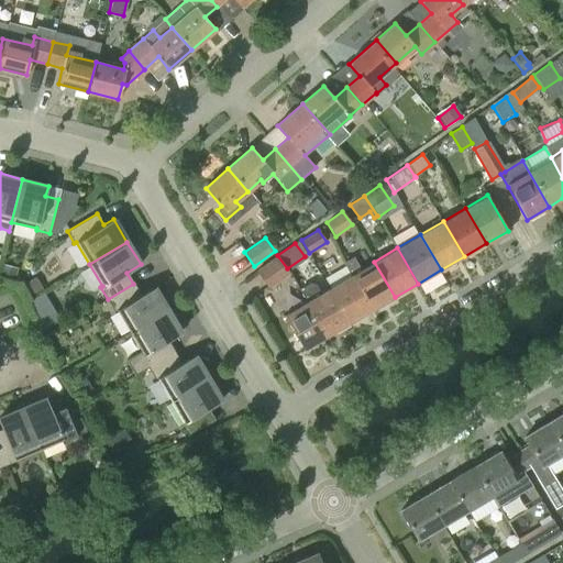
[(268,289),(290,273),(287,268),(277,255),(255,271),(268,289)]
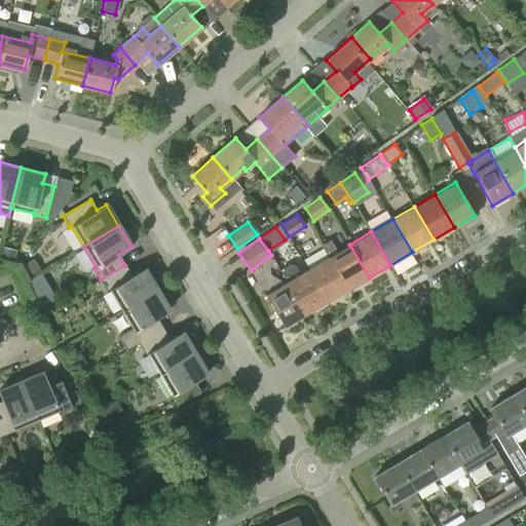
[(329,239),(323,243),(349,289),(369,277),(349,245),(336,252),(329,239)]
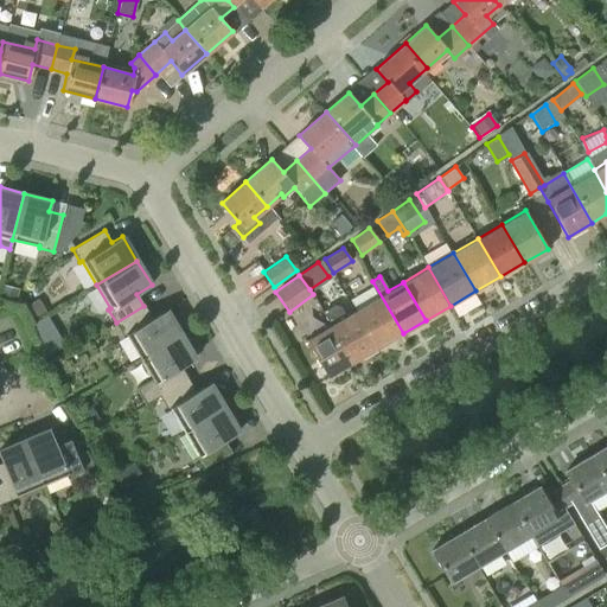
[(370,282),(378,296),(355,310),(377,349),(403,333),(372,281),(370,282)]
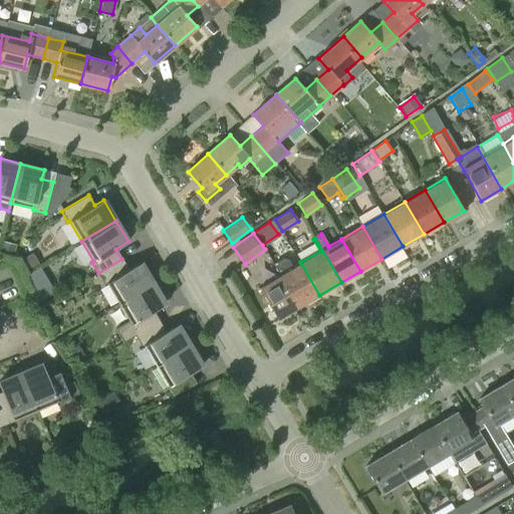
[(15,246),(2,243),(0,252),(0,253),(12,257),(15,246)]
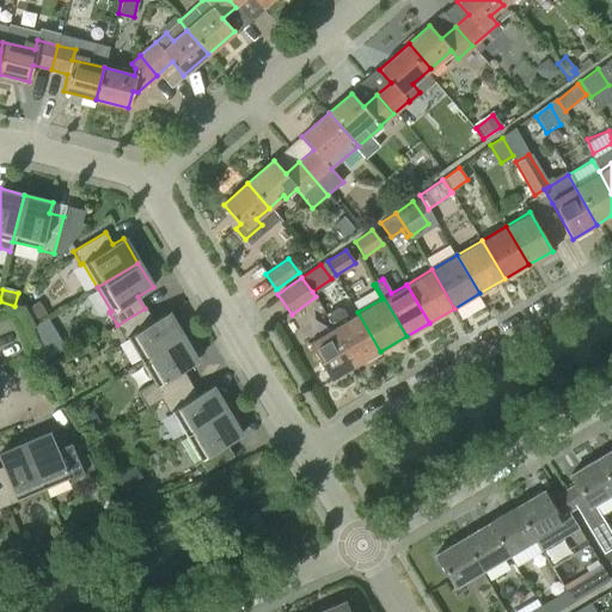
[(46,316),(38,304),(25,310),(32,323),(46,316)]
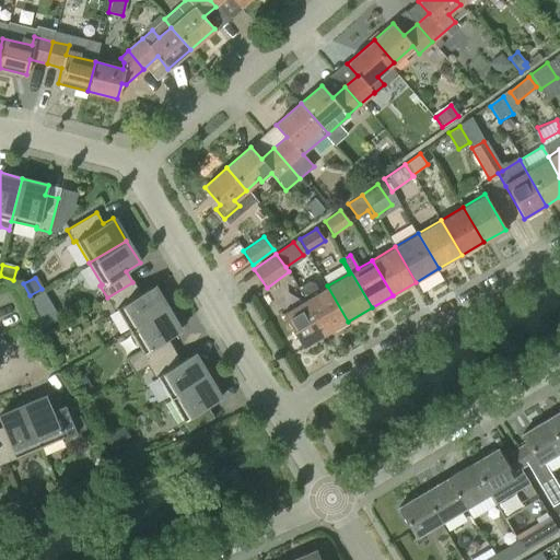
[(327,286),(318,291),(313,282),(307,281),(298,288),(304,300),(325,335),(348,322),(327,286)]
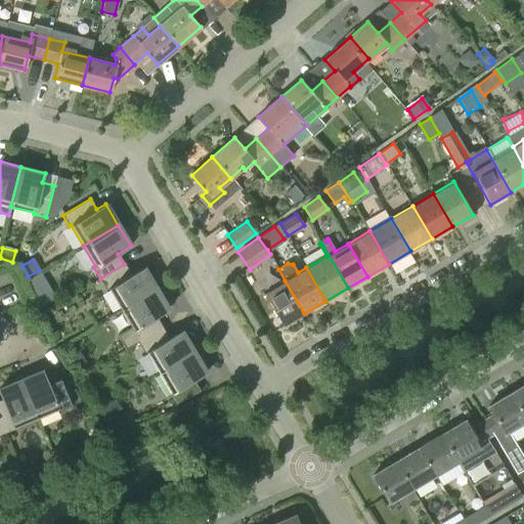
[(130,274),(124,264),(100,278),(106,290),(108,289),(121,309),(156,289),(143,267),(130,274)]
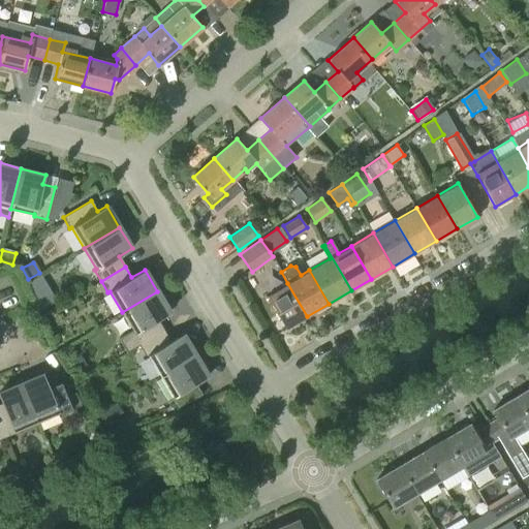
[(43,272),(30,278),(43,306),(56,300),(43,272)]
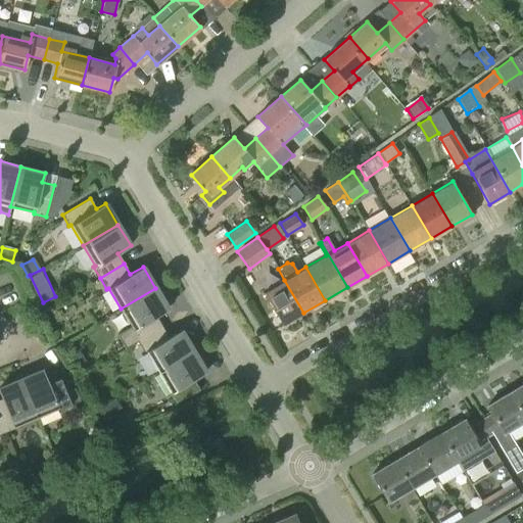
[(303,313),(284,280),(263,292),(282,325),(303,313)]
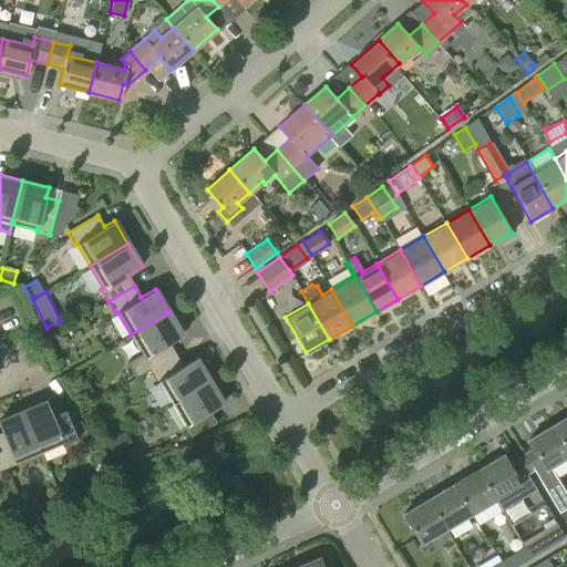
[(168,312),(131,334),(144,357),(142,358),(150,370),(175,354),(168,343),(183,334),(168,312)]
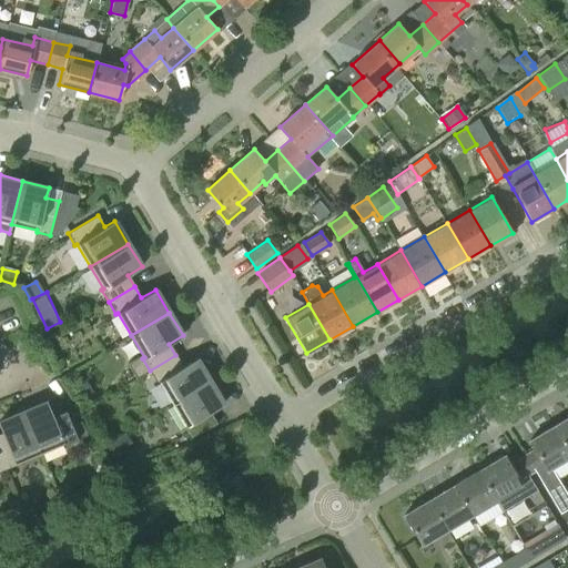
[(182,366),(175,355),(150,371),(156,382),(159,381),(172,404),(210,381),(196,358),(182,366)]
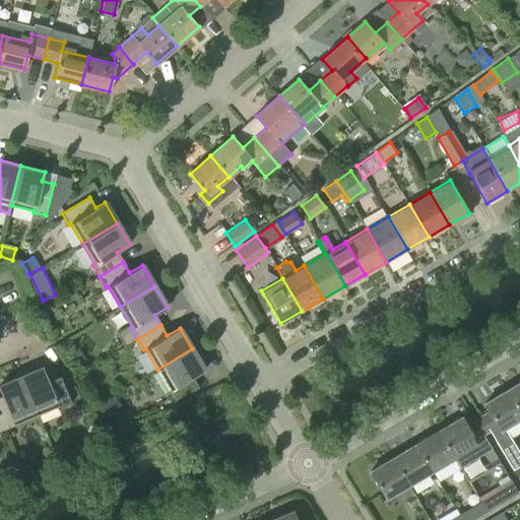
[(204,370),(192,348),(157,370),(170,390),(168,391),(174,402),(199,388),(192,377),(204,370)]
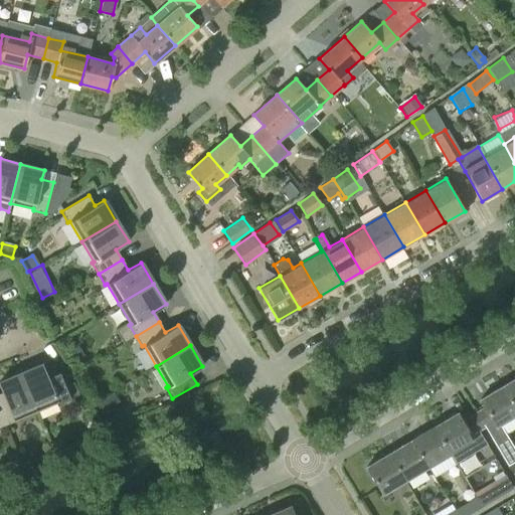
[(42,364),(20,373),(35,410),(57,400),(58,402),(69,397),(64,385),(58,372),(47,376),(42,364)]
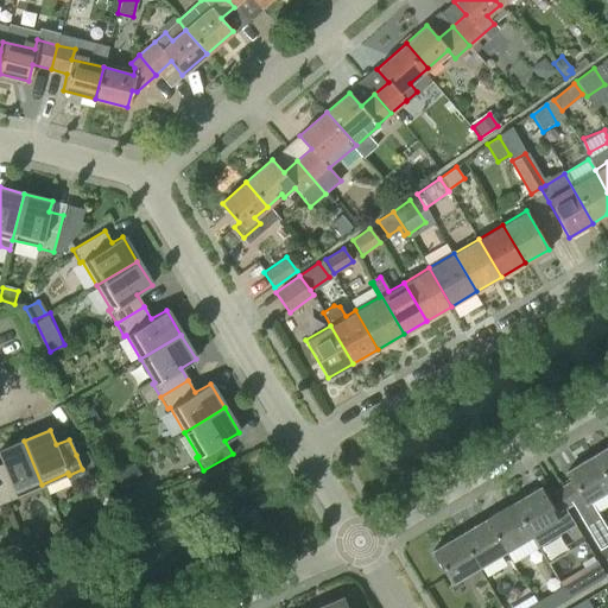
[(42,485),(24,441),(0,450),(0,458),(1,463),(0,463),(0,495),(4,504),(17,498),(17,495),(42,485)]
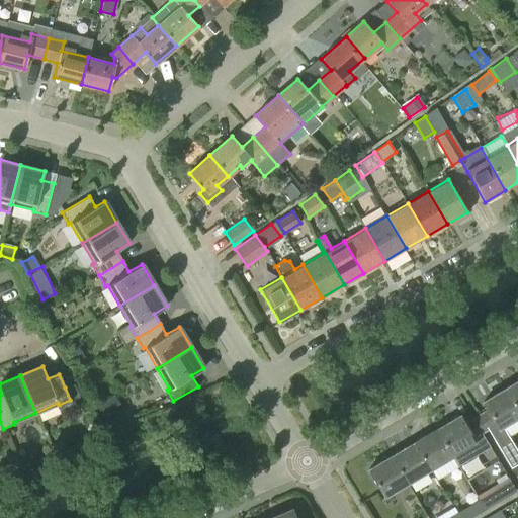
[(517,380),(504,389),(517,412),(517,380)]
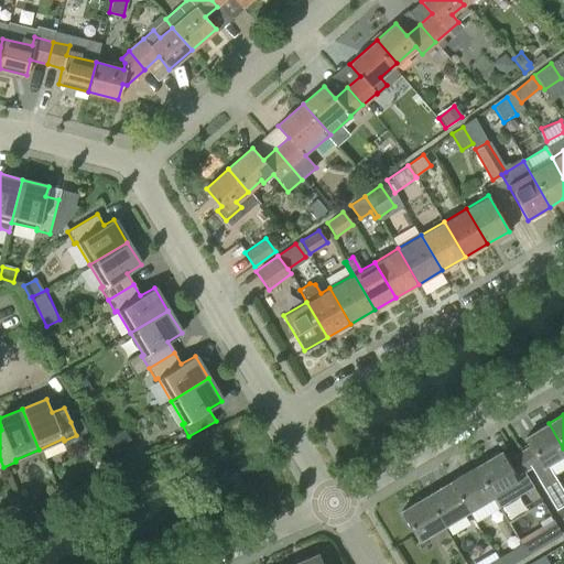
[(83,425),(80,419),(75,420),(71,422),(76,435),(86,432),(83,425)]
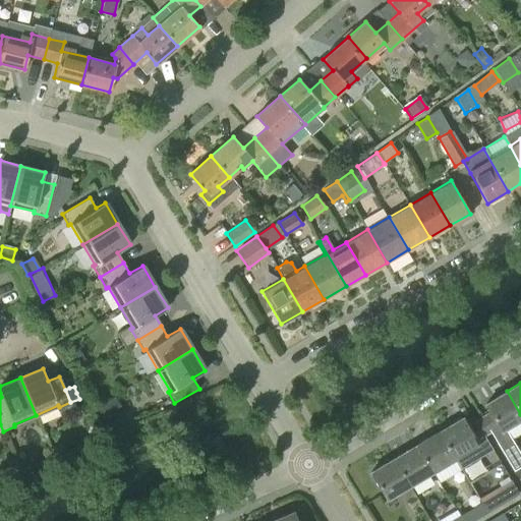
[(481,417),(489,431),(514,471),(515,470),(520,466),(520,456),(505,428),(520,418),(520,414),(507,391),(485,405),(489,412),(481,417)]
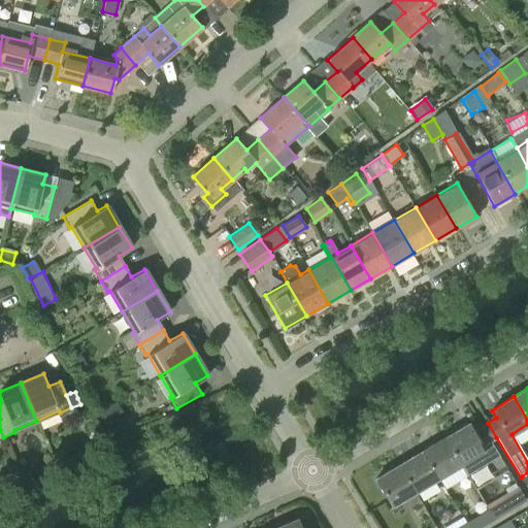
[(120,423),(109,406),(98,414),(110,434),(122,427),(120,423)]
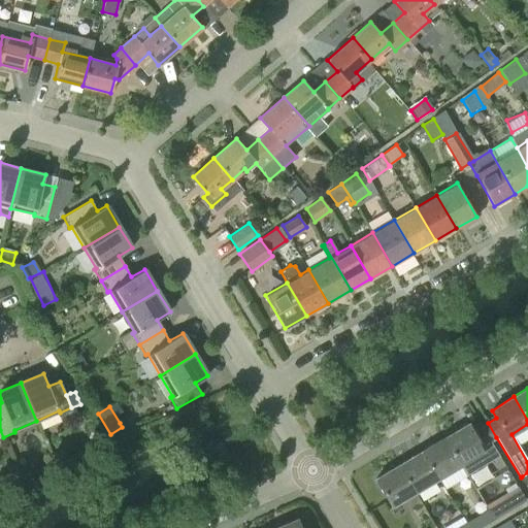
[(488,423),(473,432),(468,424),(449,435),(470,471),(498,455),(490,441),(496,437),(488,423)]
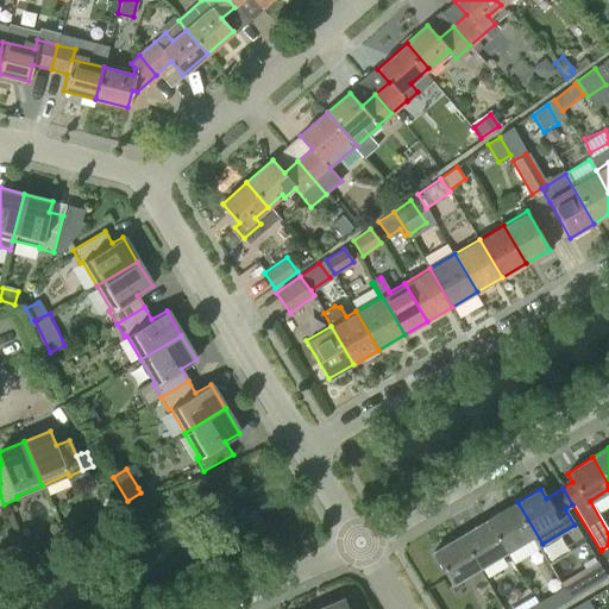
[(542,544),(518,502),(489,519),(508,550),(531,537),(537,547),(542,544)]
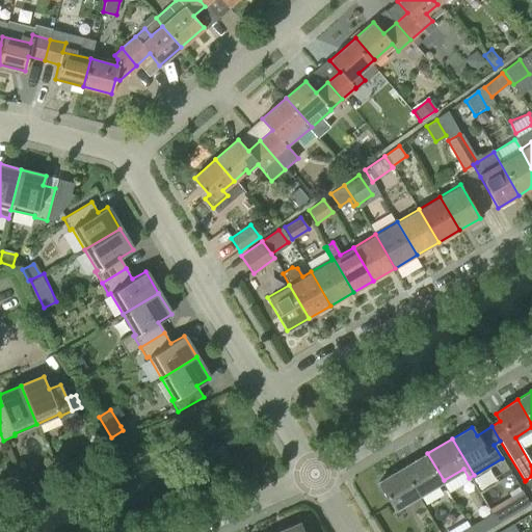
[(67,460),(63,453),(52,457),(55,464),(67,460)]
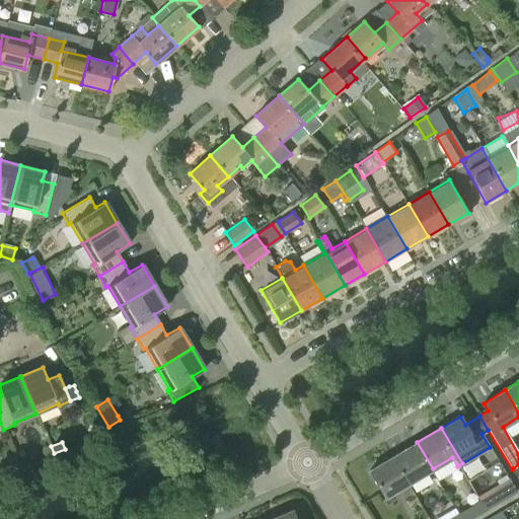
[(417,442),(393,456),(409,483),(433,468),(417,442)]
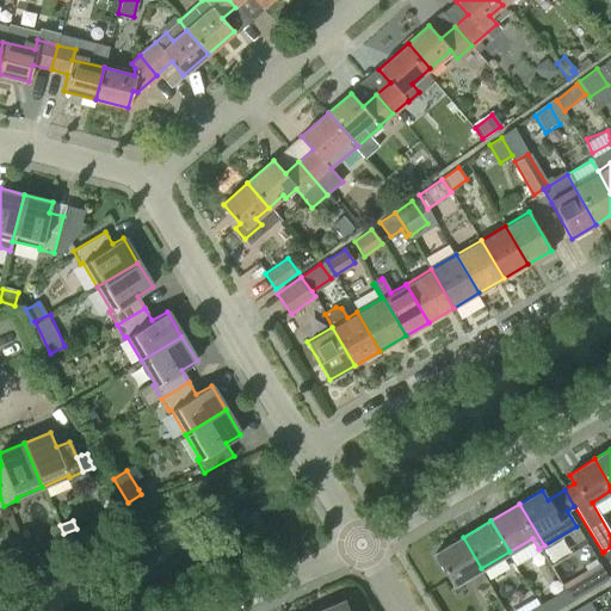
[(481,568),(463,537),(434,554),(452,585),(454,585),(461,580),(463,579),(481,568)]
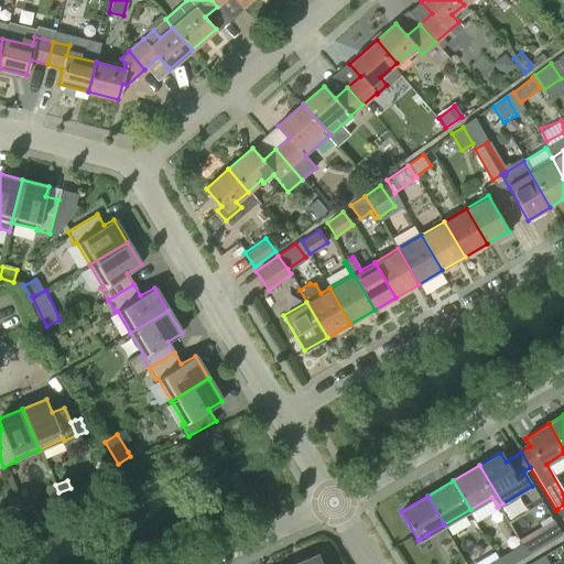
[(20,499),(23,508),(31,505),(29,499),(23,498),(20,499)]
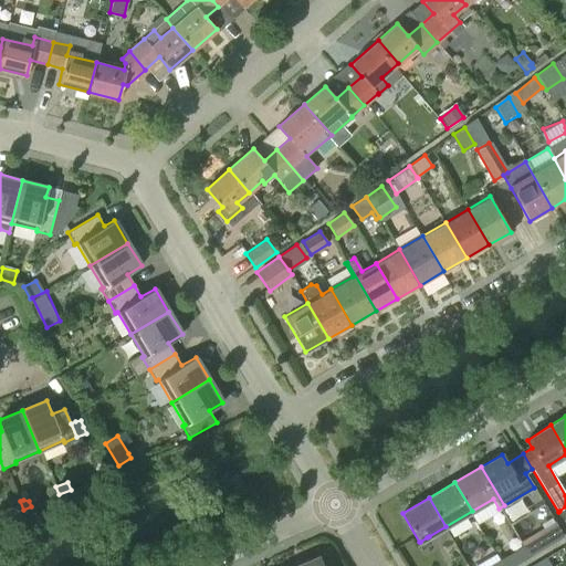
[(554,521),(524,540),(533,555),(564,536),(554,521)]
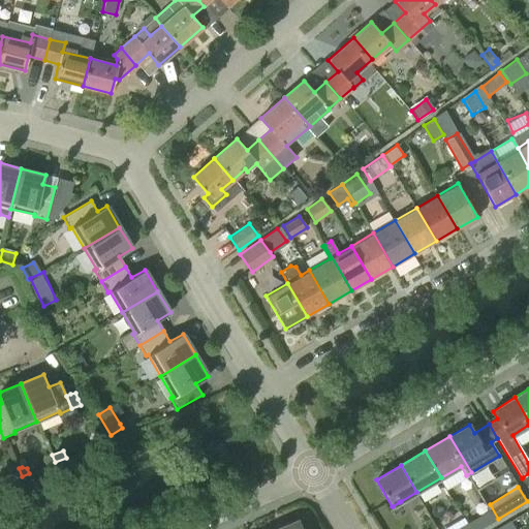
[(488,510),(467,522),(471,528),(480,528),(495,520),(489,509),(488,510)]
